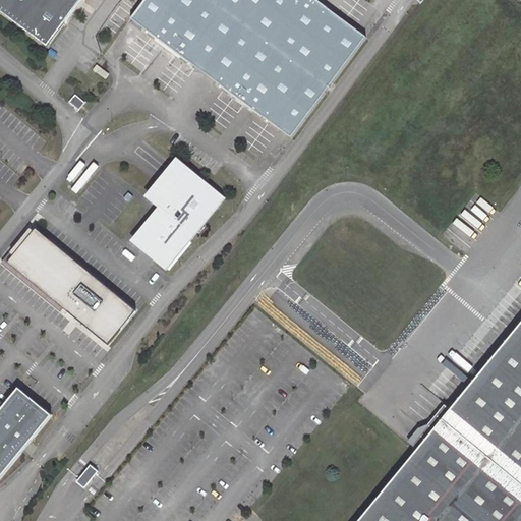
[(80,0),(0,0),(0,13),(45,48),(80,0)]
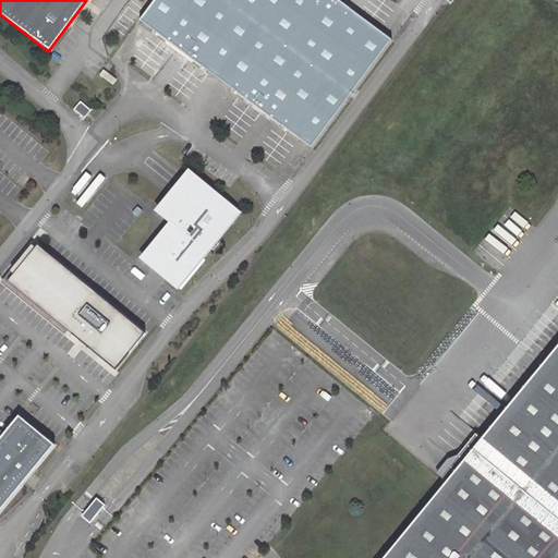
[(391,37),(340,0),(150,0),(138,17),(311,145),(391,37)]
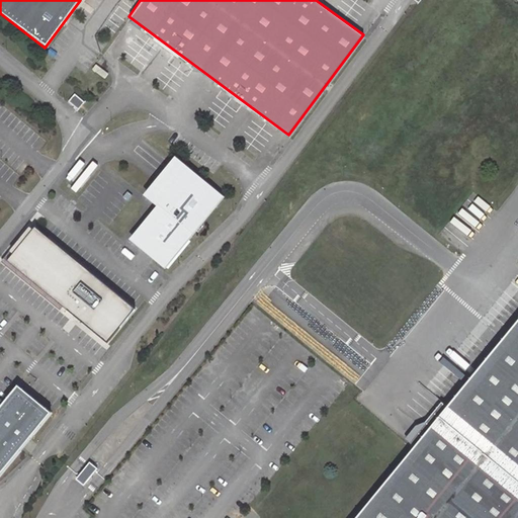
[(94,65),(90,70),(102,79),(106,74),(94,65)]
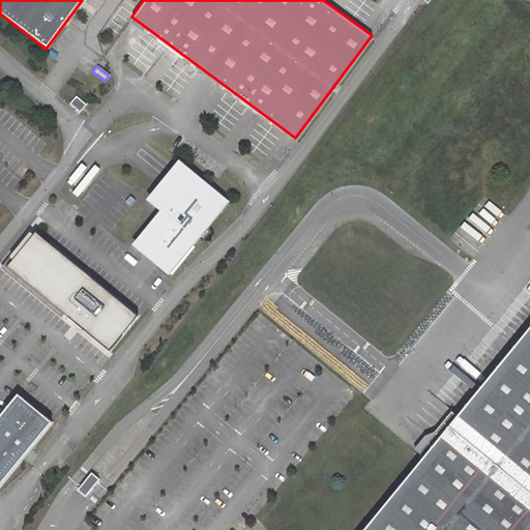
[(78,97),(71,105),(81,113),(87,106),(78,97)]
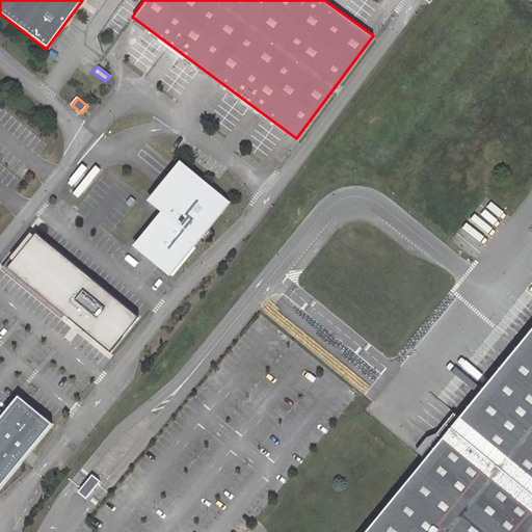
[(161,213),(130,247),(169,275),(232,204),(181,161),(148,202),(161,213)]
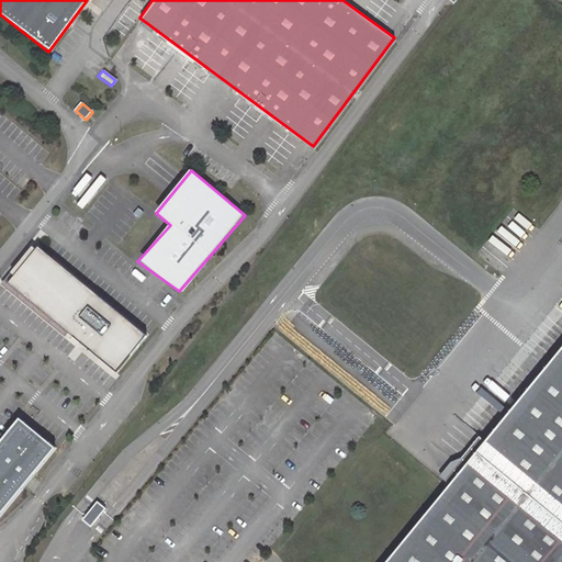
[(147,336),(38,247),(8,284),(117,373),(147,336)]
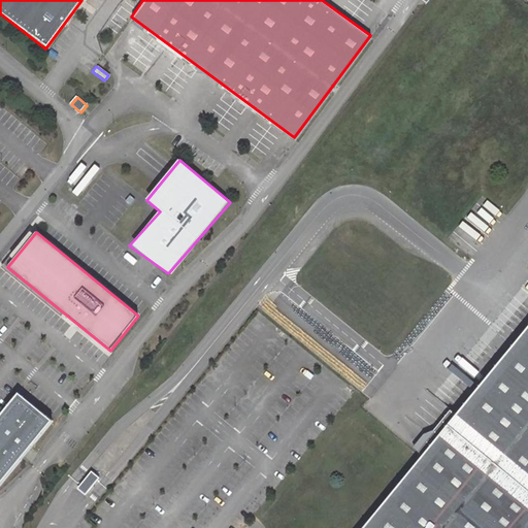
[(527,527),(527,324),(361,527),(527,527)]
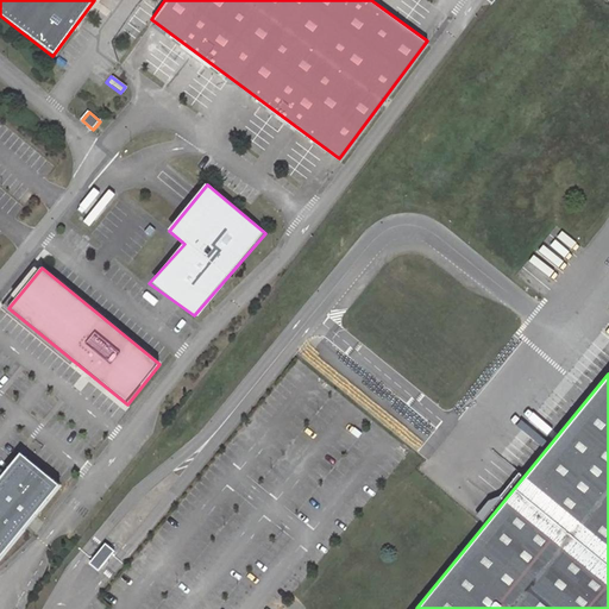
[(0,560),(61,487),(22,454),(0,479),(0,560)]
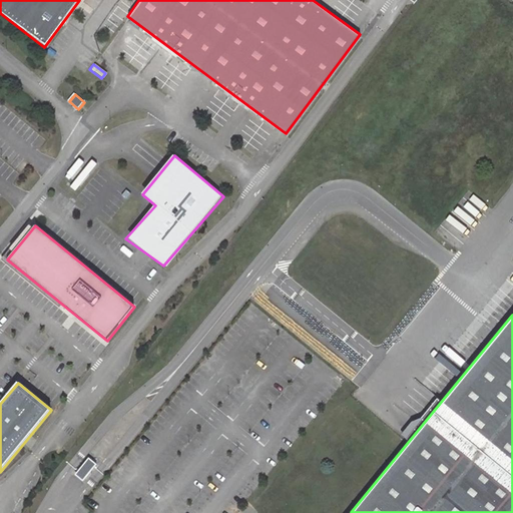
[(87,459),(76,472),(84,479),(95,465),(87,459)]
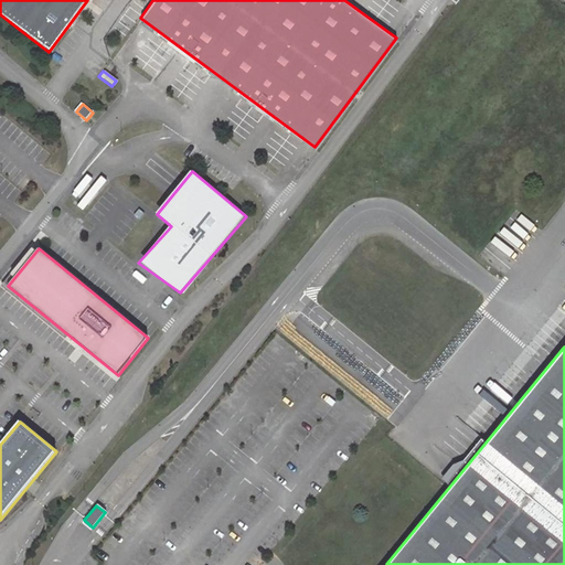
All buildings are outlined.
